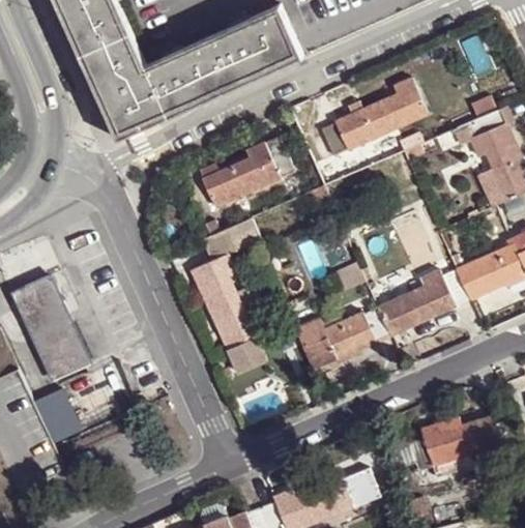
[(50,0),(114,143),(301,59),(276,6),(143,67),(112,0),(50,0)]
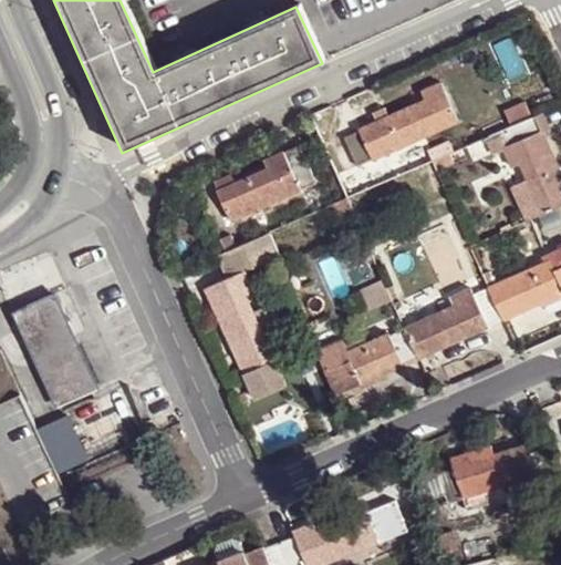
[(354,133),(340,140),(352,168),(453,122),(436,82),(415,92),(418,100),(354,131),(354,133)]
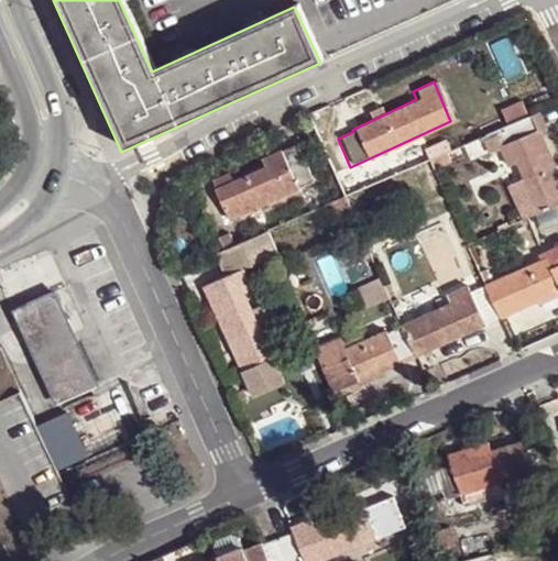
[(534,112),(477,138),(485,156),(496,152),(502,164),(511,161),(520,178),(505,185),(522,221),(557,205),(557,186),(549,167),(534,133),(542,130),(534,112)]
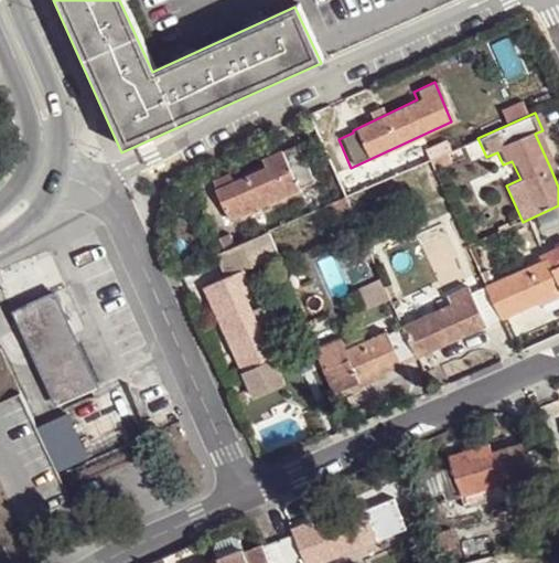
[(218,183),(208,188),(224,223),(312,184),(294,147),(258,162),(261,170),(232,183),(228,179),(218,183)]
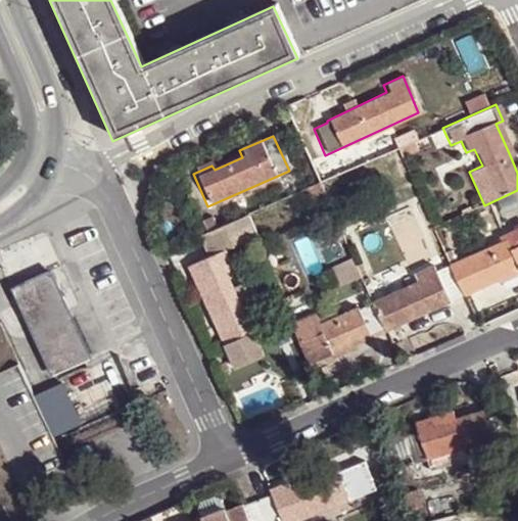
[(196,236),(204,257),(251,240),(243,219),(196,236)]
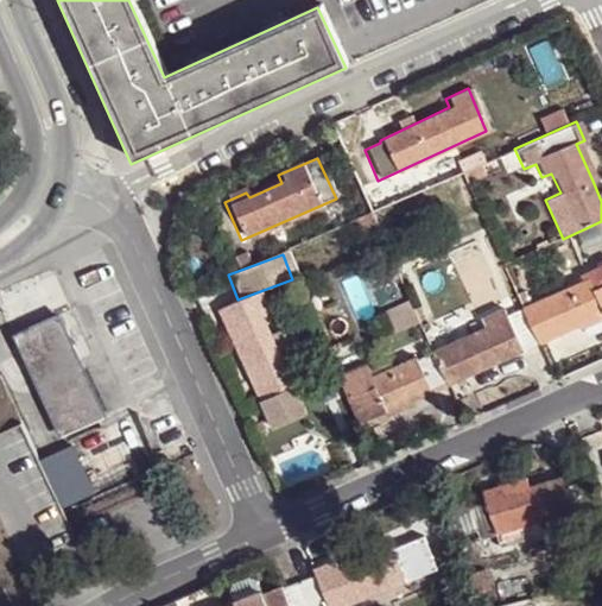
[(526,309),(520,313),(536,346),(575,328),(577,332),(601,321),(601,267),(585,276),(588,282),(526,309)]
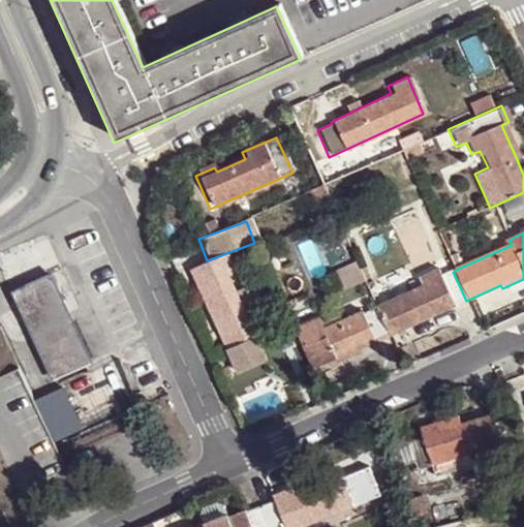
[(29,239),(0,251),(0,273),(9,297),(47,280),(29,239)]
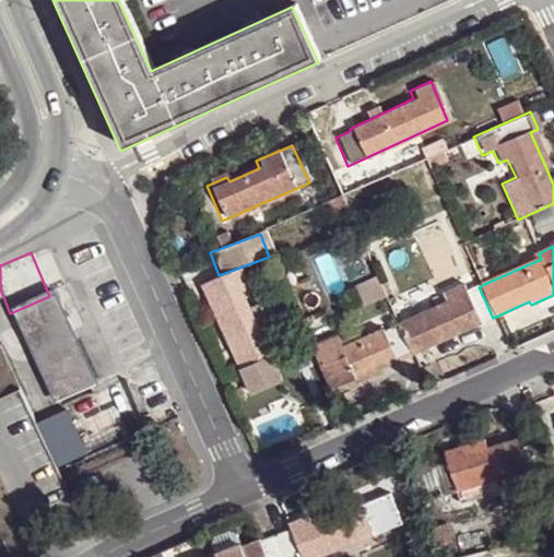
[(480,270),(471,274),(479,287),(484,284),(481,276),(482,274),(480,270)]
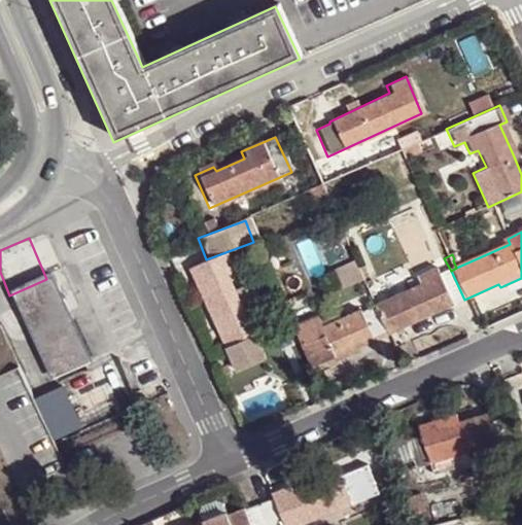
[(224,255),(190,272),(232,365),(246,359),(259,353),(253,340),(263,335),(258,327),(265,325),(255,305),(241,312),(225,277),(234,273),(224,255)]
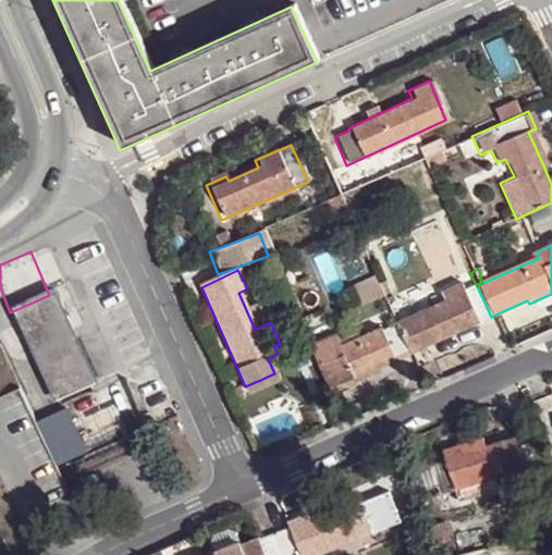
[(442,304),(394,325),(395,329),(406,353),(407,354),(449,335),(491,317),(477,286),(462,293),(460,287),(439,297),(442,304)]
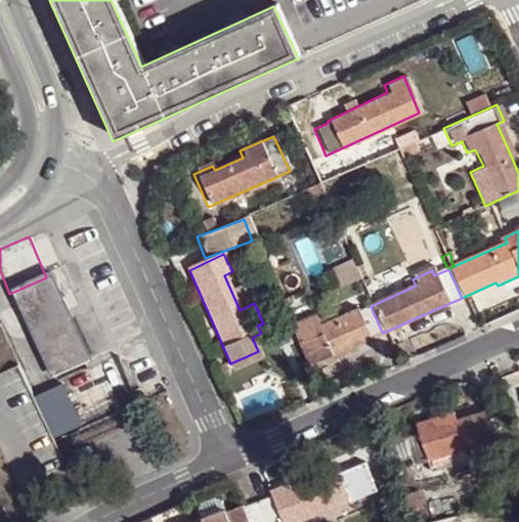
[(46,277),(9,294),(47,380),(82,363),(46,277)]
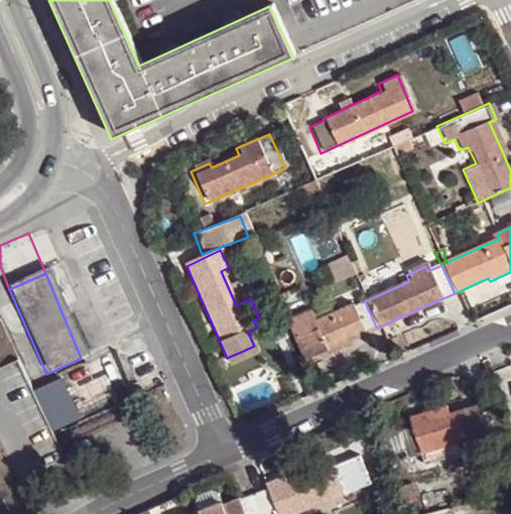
[(376,327),(366,304),(351,310),(350,308),(312,327),(314,332),(294,341),(303,361),(324,352),(326,355),(337,350),(348,345),(347,342),(362,335),(362,333),(376,327)]
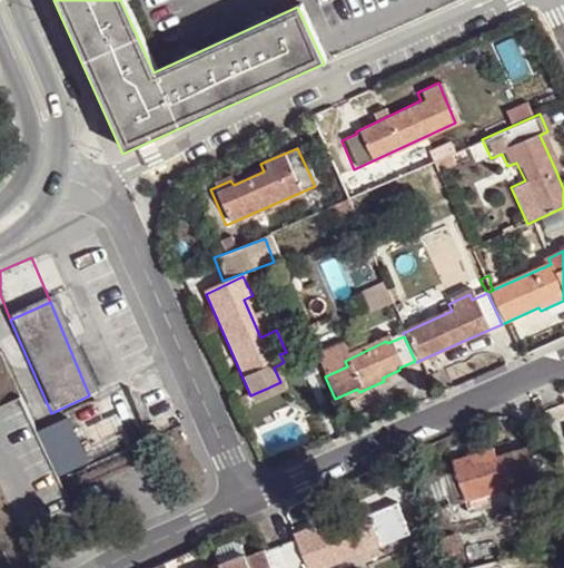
[(435,481),(413,488),(418,510),(442,505),(444,512),(498,497),(502,511),(537,500),(524,453),(472,468),(470,460),(458,463),(448,466),(451,477),(435,481)]
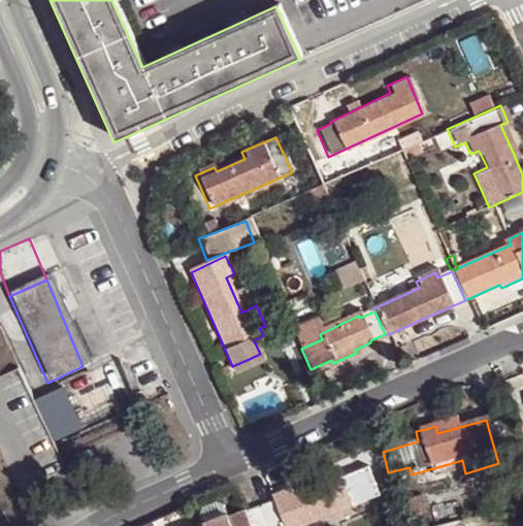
[(312,525),(350,510),(337,483),(314,493),(291,502),(286,495),(267,503),(269,508),(258,513),(262,525),(312,525)]
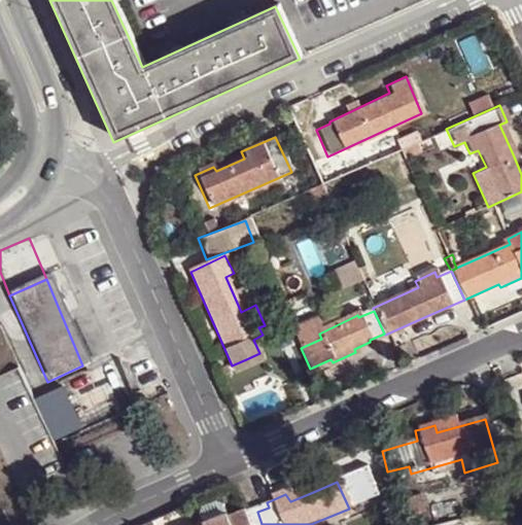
[(262,524),(257,512),(242,518),(240,516),(224,522),(223,522),(216,524),(262,524)]
